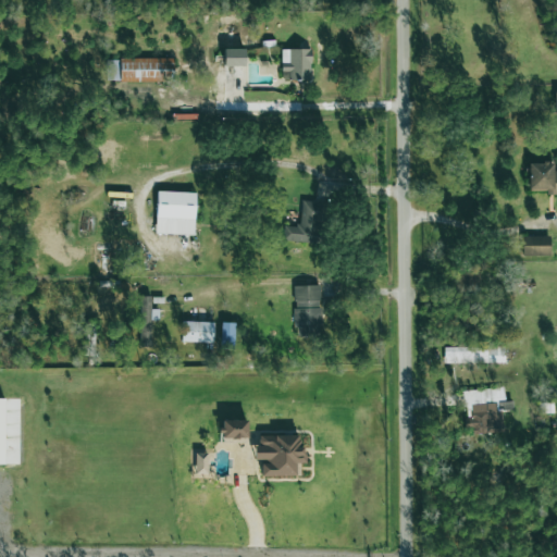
[(310,81),(310,49),(281,49),(282,81),(310,81)]
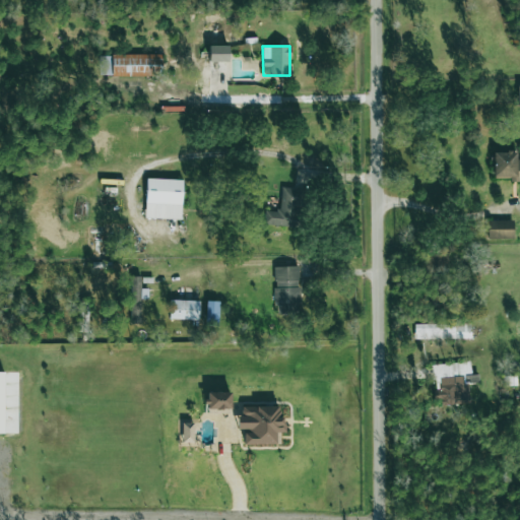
[(99,55),(100,76),(161,75),(161,54),(99,55)]
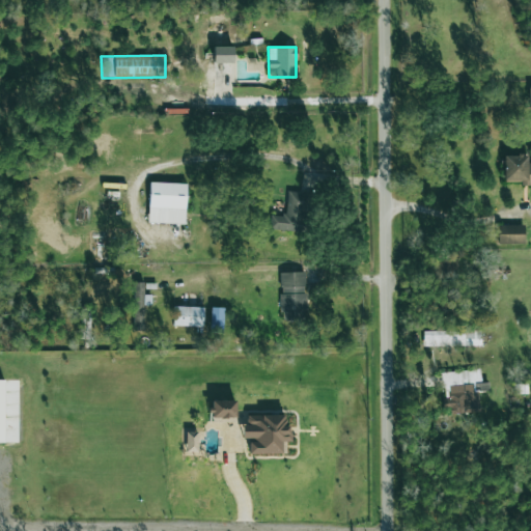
[(530,186),(530,163),(527,164),(527,156),(503,156),(503,182),(520,182),(520,186),(530,186)]
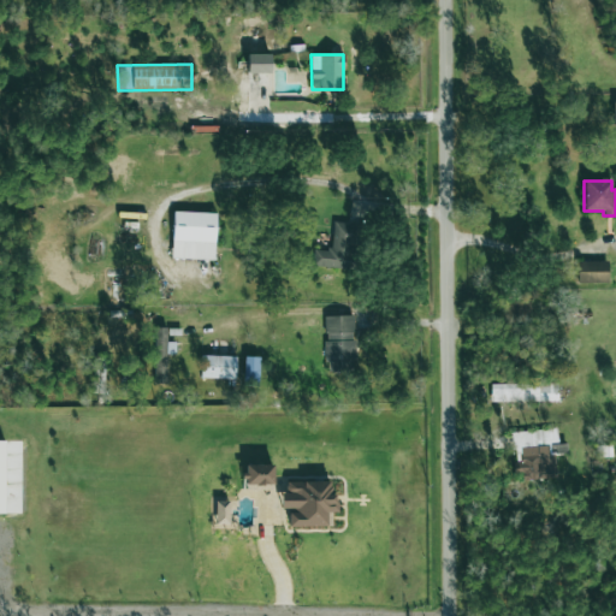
[(171,259),(214,260),(215,213),(172,212),(171,259)]
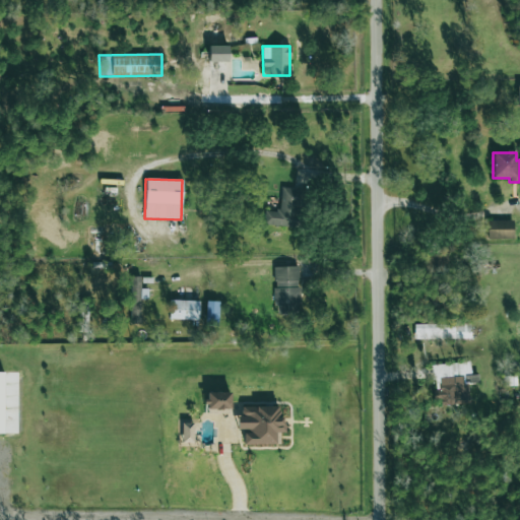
[(265,210),(264,224),(297,226),(300,189),(280,188),(279,211),(265,210)]
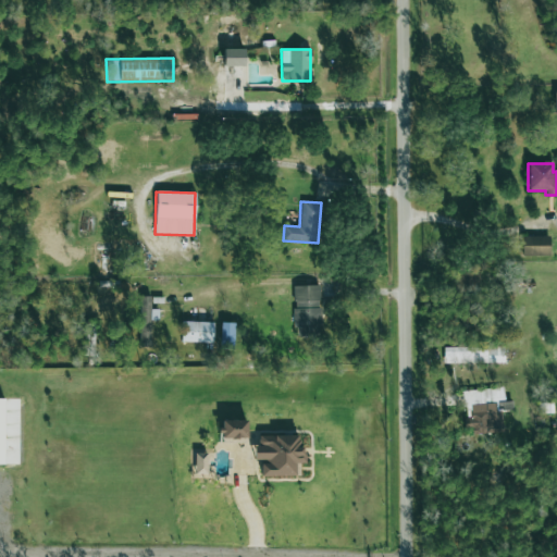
[(521,256),(549,256),(549,236),(521,236),(521,256)]
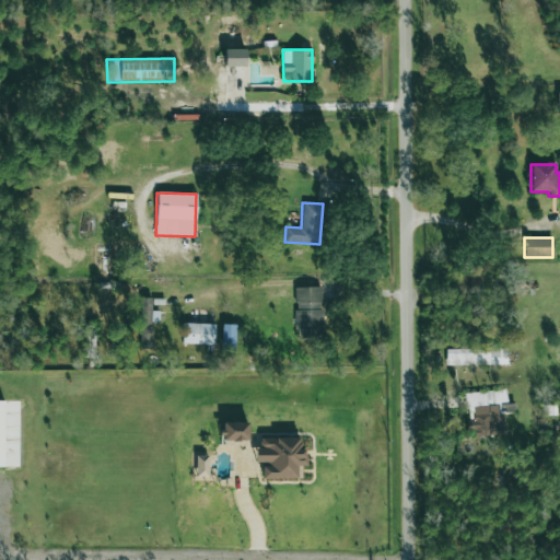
[(296,338),(323,337),(322,287),(295,288),(296,338)]
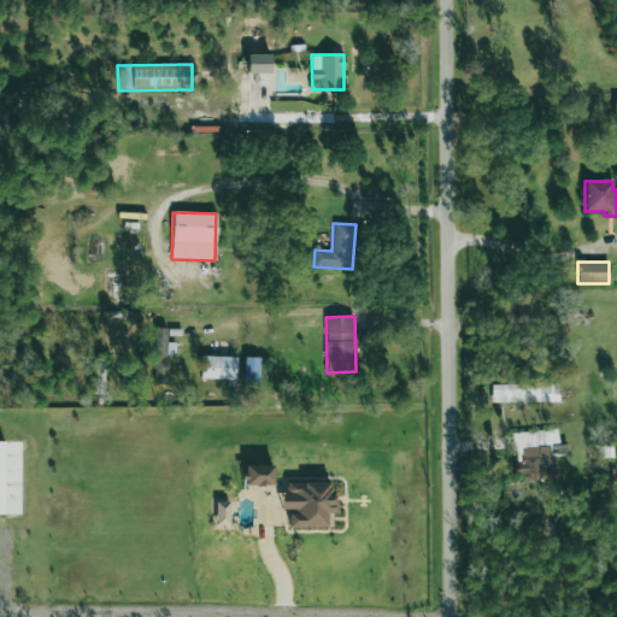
[(165,329),(153,329),(154,385),(166,385),(165,329)]
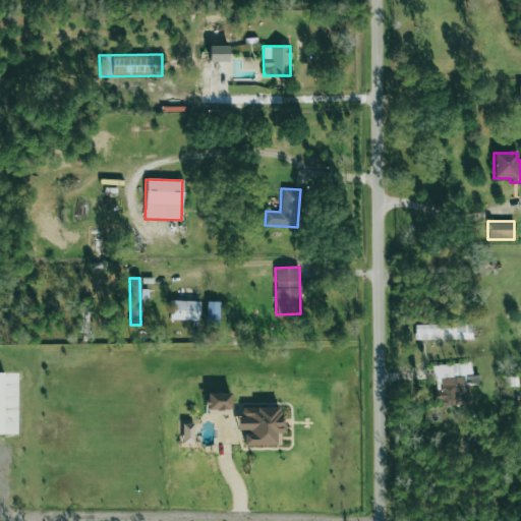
[(169,320),(198,321),(199,301),(170,301),(169,320)]
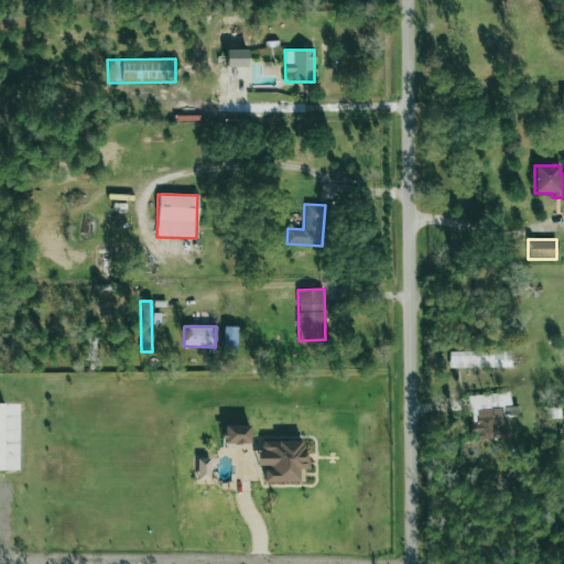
[(237,354),(237,327),(223,327),(223,353),(237,354)]
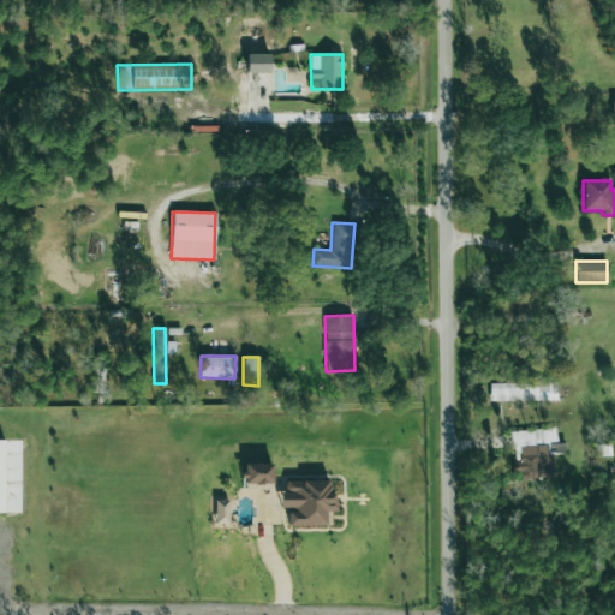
[(489,402),(557,400),(556,382),(489,384),(489,402)]
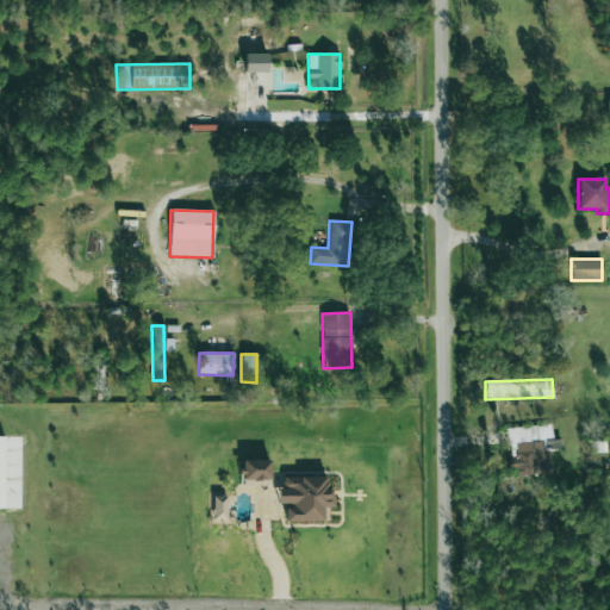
[(552,472),(549,446),(553,444),(551,425),(509,429),(512,475),(552,472)]
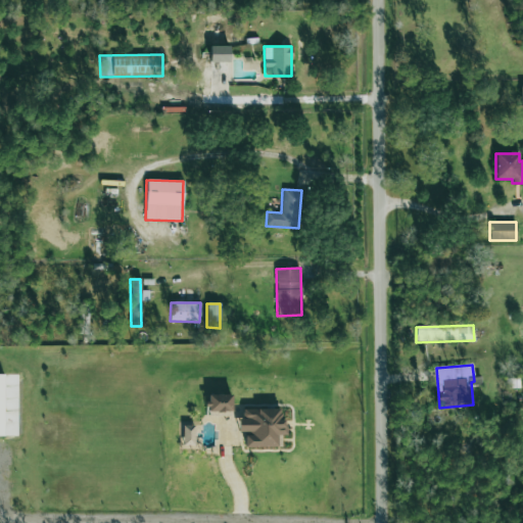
[(231,394),(207,395),(208,413),(232,412),(231,394)]
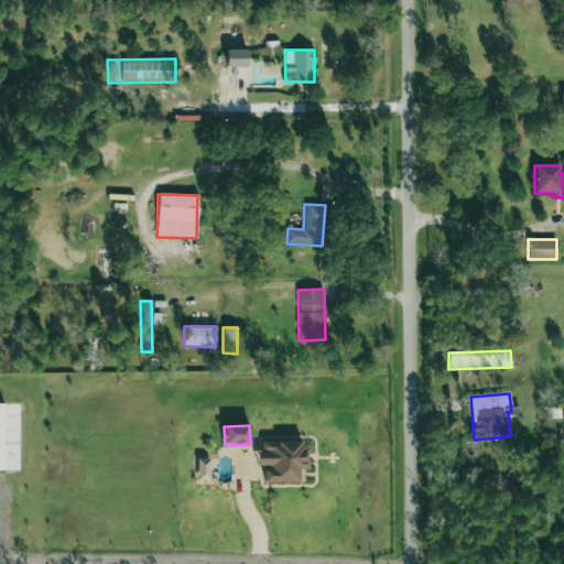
[(304,441),(261,441),(261,451),(257,451),(257,466),(263,466),(263,484),(299,483),(299,469),(305,468),(304,441)]
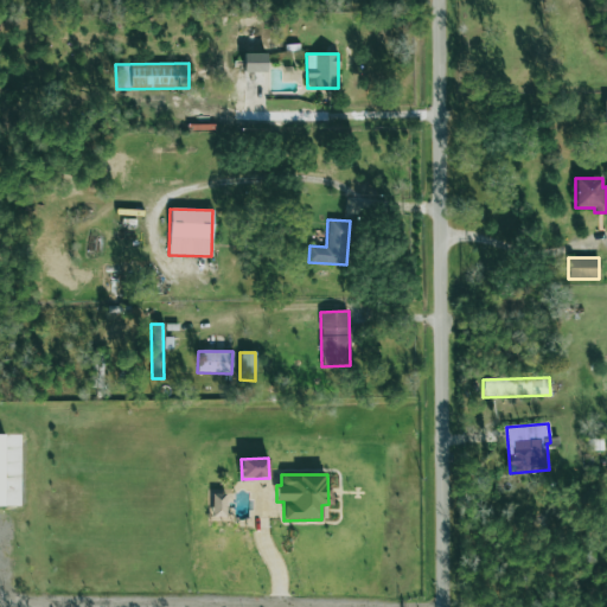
[(232,493),(210,493),(211,521),(232,519),(232,493)]
